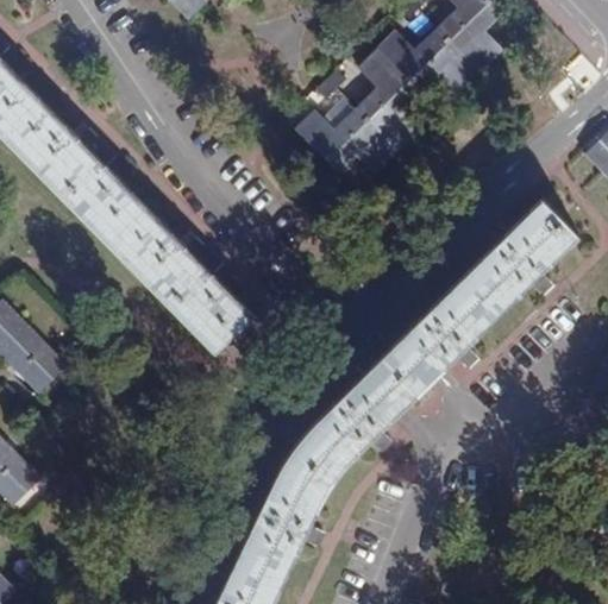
[(165,0),(187,23),(207,4),(204,0),(165,0)]
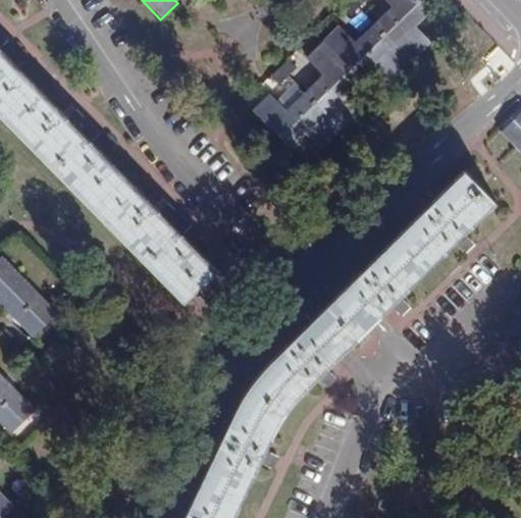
[(431,45),(417,30),(432,14),(418,0),(382,0),(392,9),(355,45),(339,29),(307,60),(323,76),(285,112),(270,96),(253,113),(290,152),(305,138),(321,154),(362,113),(346,98),(375,69),(392,86),(431,45)]
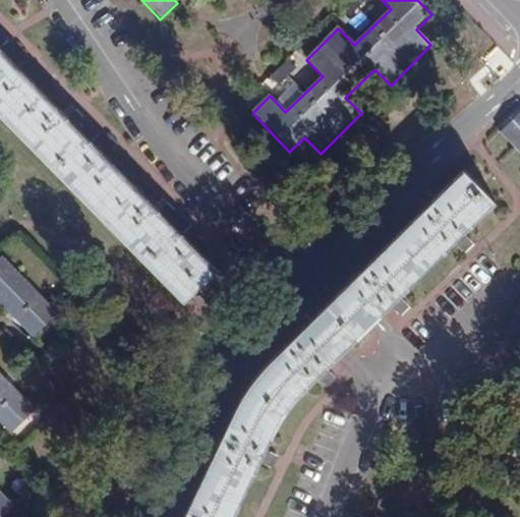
[(351,0),(341,10),(348,18),(365,3),(361,0),(351,0)]
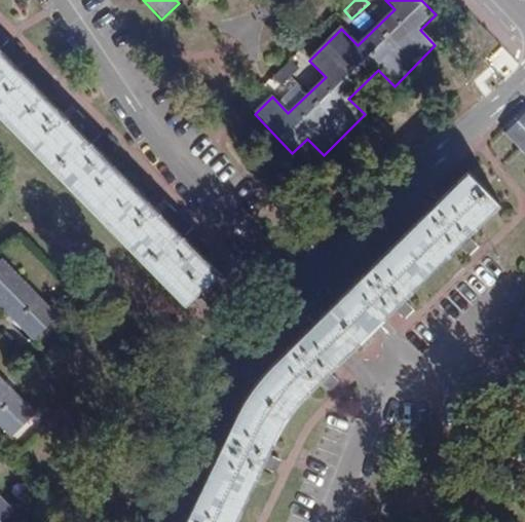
[(0,118),(185,306),(218,273),(184,238),(193,230),(170,207),(159,215),(91,145),(101,137),(77,112),(68,120),(0,51),(8,42),(0,34),(0,118)]
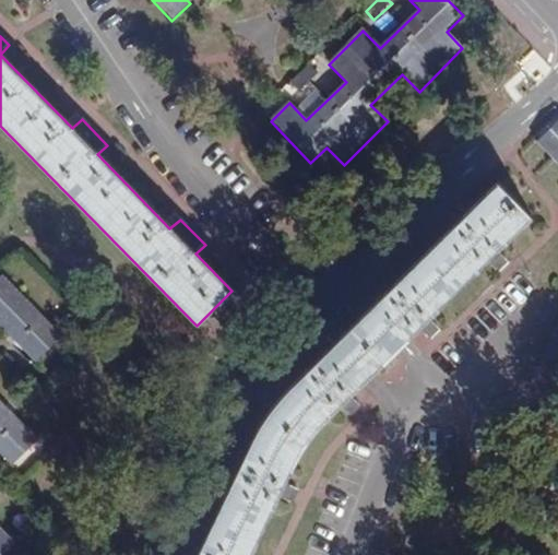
[(292,83),(300,92),(317,75),(308,67),(292,83)]
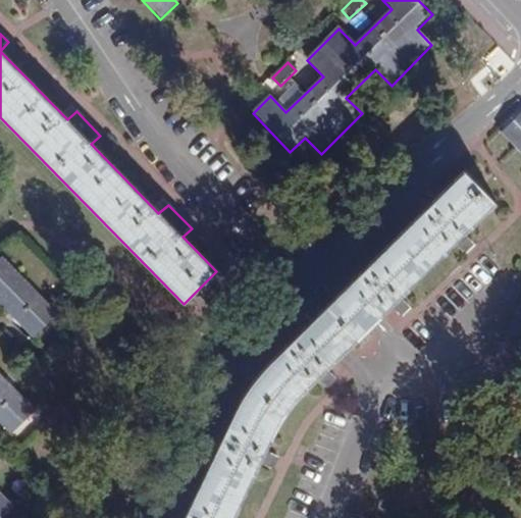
[(520,119),(504,137),(520,155),(520,119)]
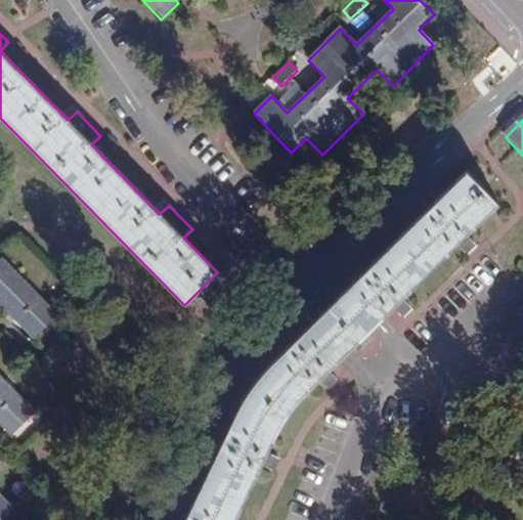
[(499,206),(467,174),(360,277),(393,309),(401,317),(410,309),(403,300),(459,247),(466,256),(475,247),(468,239),(499,206)]
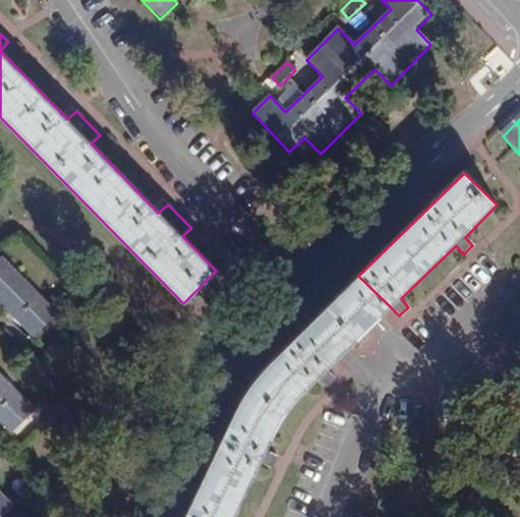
[(2,259),(0,260),(0,305),(29,335),(53,310),(2,259)]
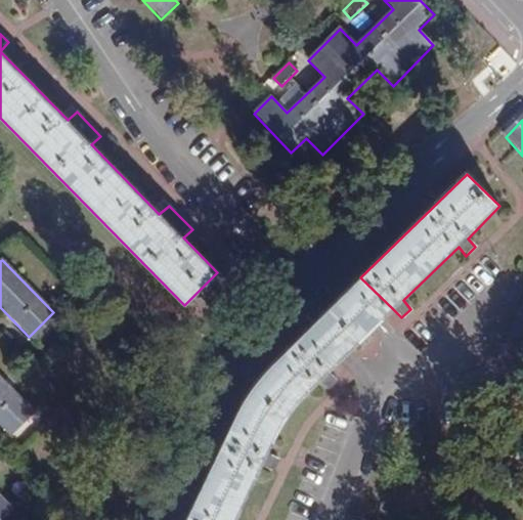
[(393,309),(360,277),(344,293),(316,320),(297,340),(330,374),(349,354),(379,325),(393,309)]
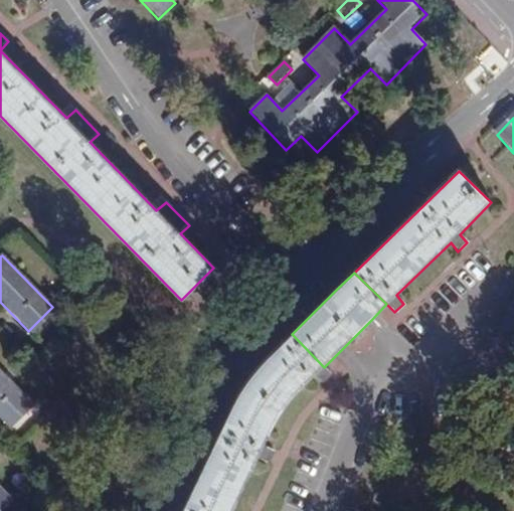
[(513,299),(499,333),(513,340),(513,299)]
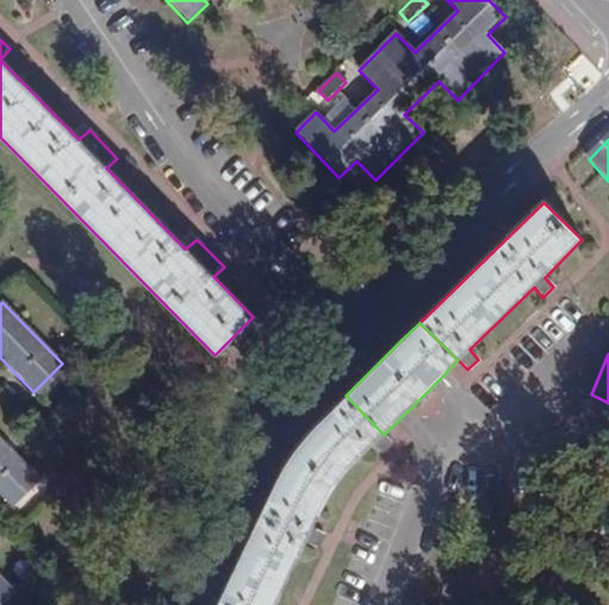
[(68,369),(62,363),(33,392),(41,398),(68,369)]
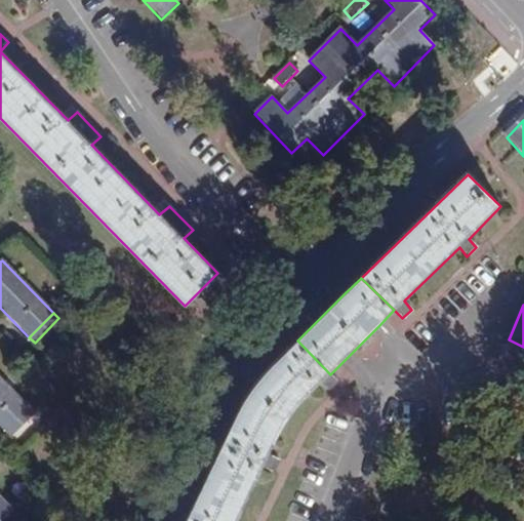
[(327,393),(337,383),(330,374),(297,341),(256,383),(244,400),(223,445),(186,520),(238,520),(264,469),(273,473),(280,462),(269,455),(293,410),(318,385),(327,393)]
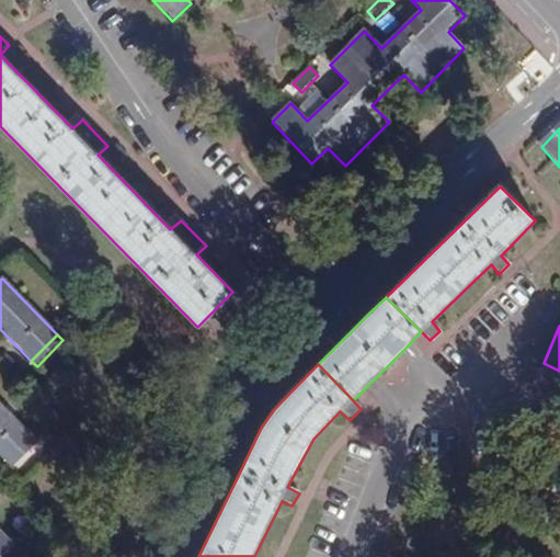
[(0,456),(6,463),(33,438),(0,404),(0,456)]
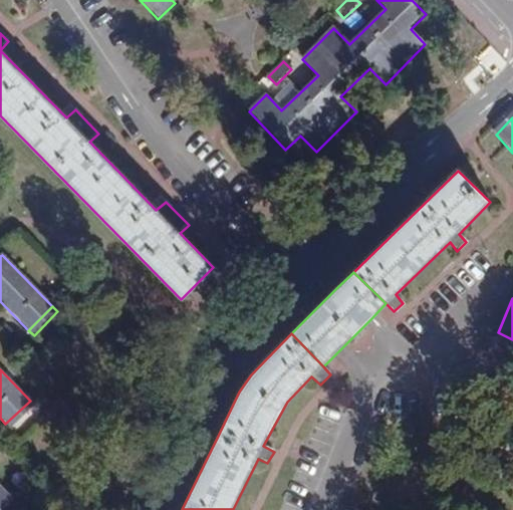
[(11,430),(35,406),(30,401),(5,424),(11,430)]
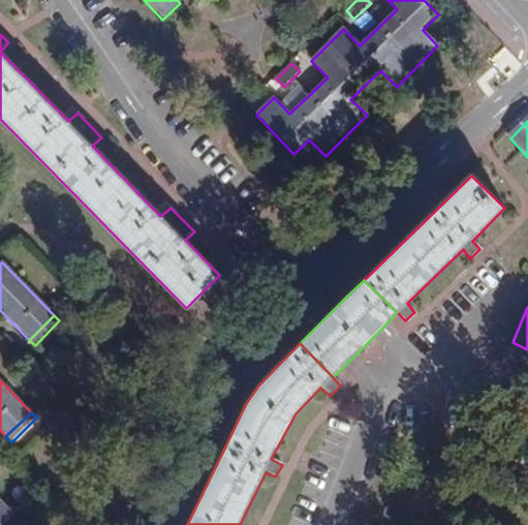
[(0,519),(9,510),(0,500),(0,519)]
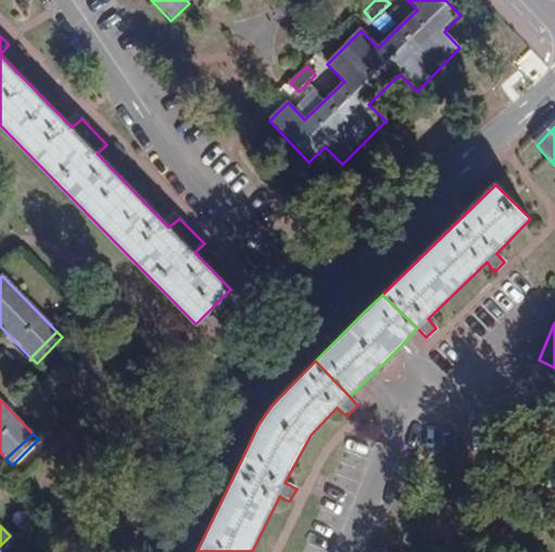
[(5,551),(15,542),(10,536),(0,546),(0,551),(5,551)]
